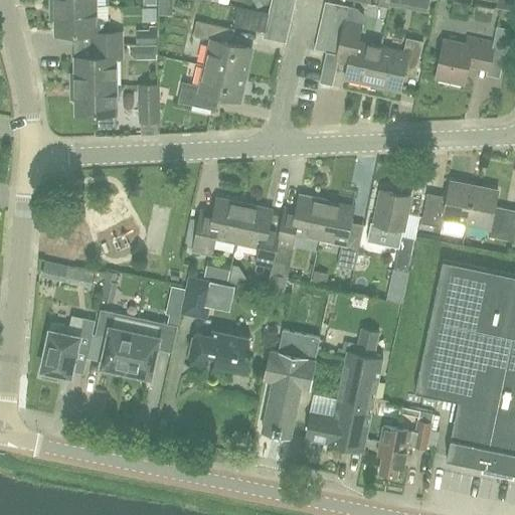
[(269,0),(250,0),(258,10),(270,2),(269,0)]
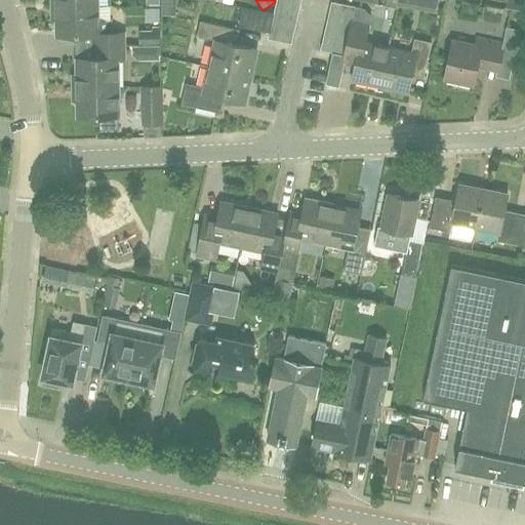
[(276,0),(275,4),(299,9),(300,0),(276,0)]
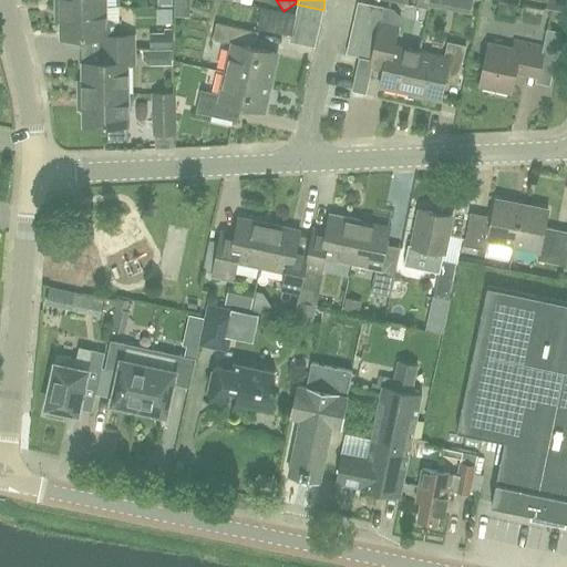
[(529,0),(528,6),(565,12),(566,0),(529,0)]
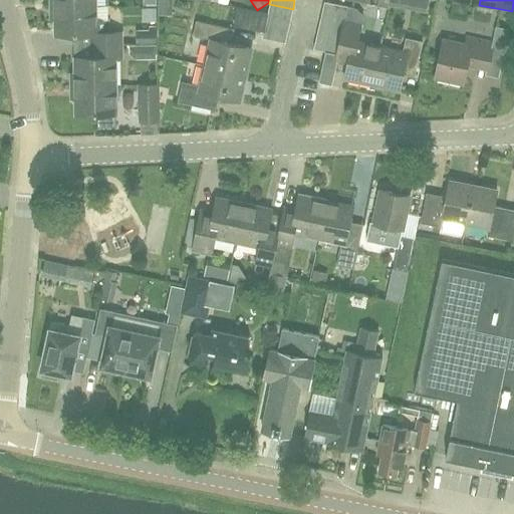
[(322,2),(320,14),(343,19),(346,7),(322,2)]
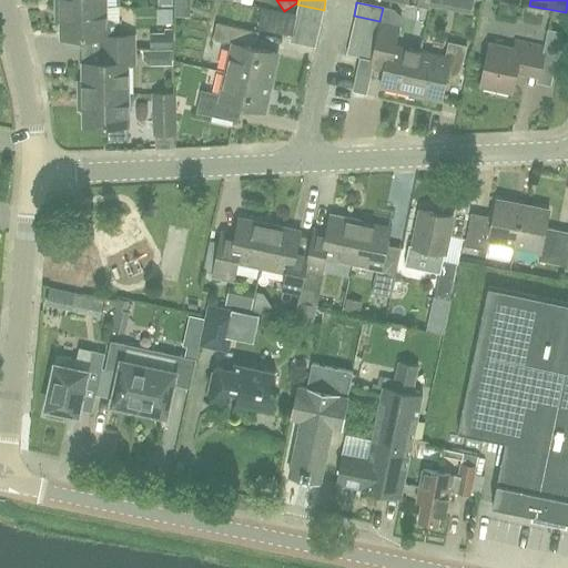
[(297,4),(295,17),(321,23),(324,10),(297,4)]
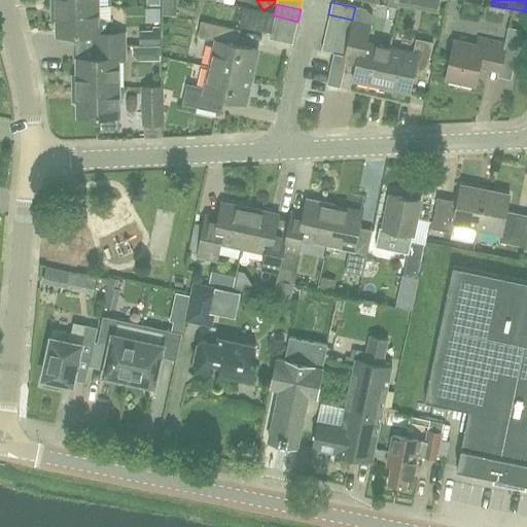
[(97,21),(97,6),(55,7),(56,36),(94,35),(94,47),(123,46),(123,34),(111,34),(111,21),(97,21)]
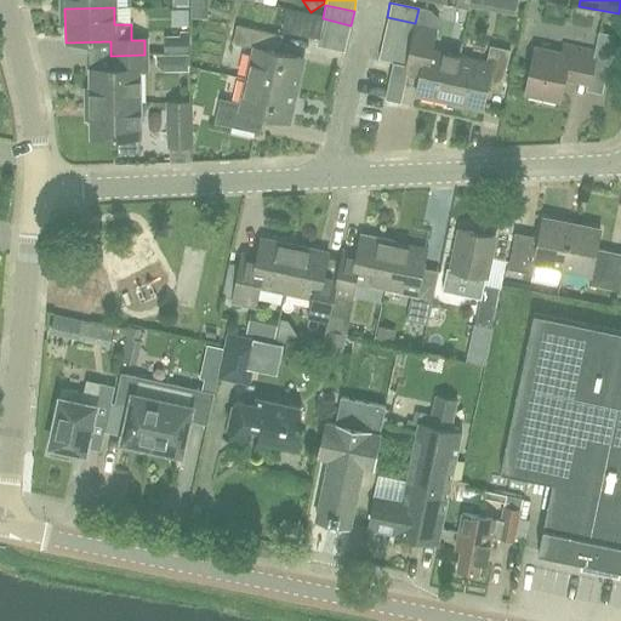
[(387,17),(383,30),(412,36),(415,26),(415,23),(387,17)]
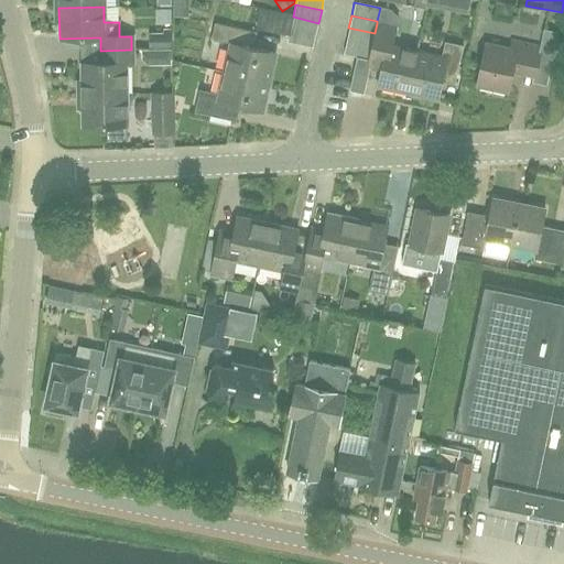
[(318,23),(293,17),(290,30),(315,35),(318,23)]
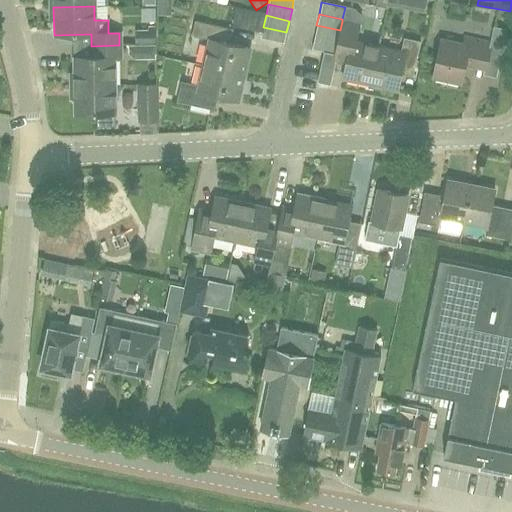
[(342,21),(340,30),(337,42),(335,52),(347,54),(341,79),(369,85),(377,46),(355,41),(358,24),(342,21)]
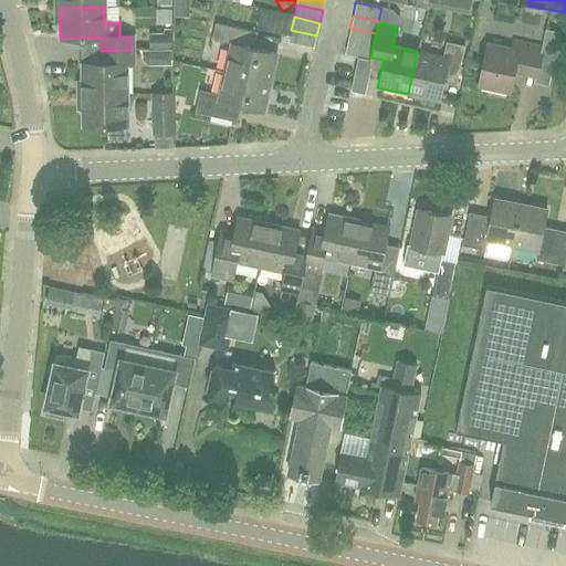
[(224,73),(268,83),(275,54),(253,49),(257,33),(215,24),(211,40),(231,44),(224,73)]
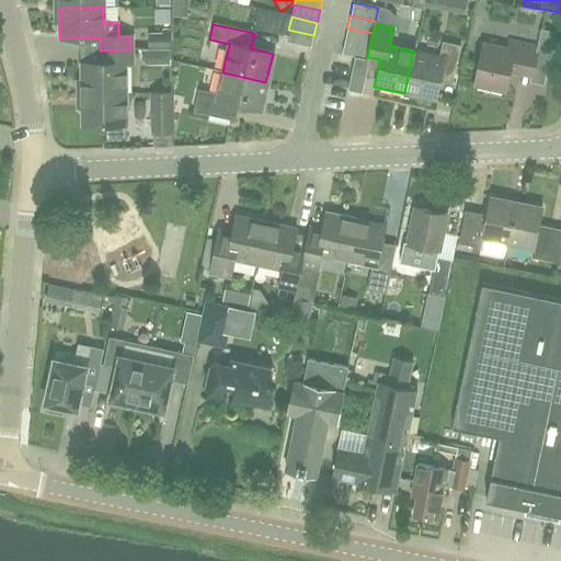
[(346,27),(344,41),(369,46),(373,33),(346,27)]
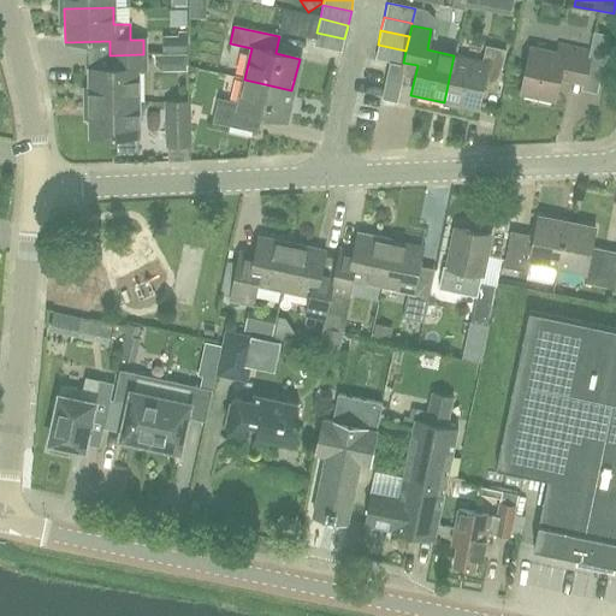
[(163,37),(163,53),(188,52),(188,33),(178,33),(178,37),(163,37)]
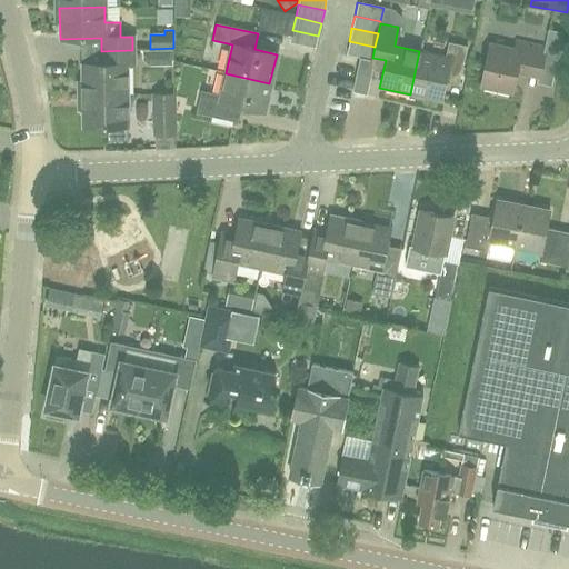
[(318,36),(292,30),(290,43),(316,48),(318,36)]
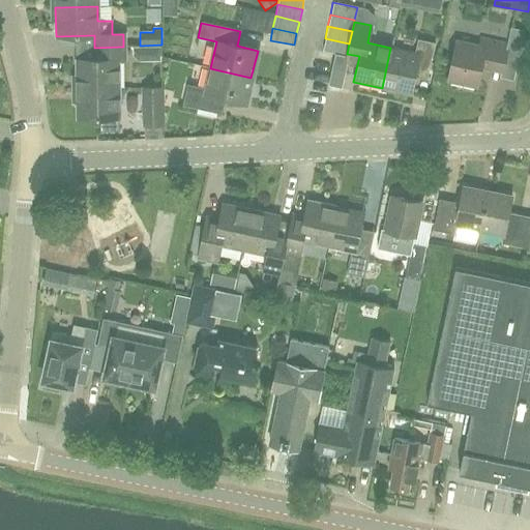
[(507,45),(481,39),(479,47),(455,41),(446,81),(476,87),(480,67),(514,75),(524,31),(510,28),(507,45)]
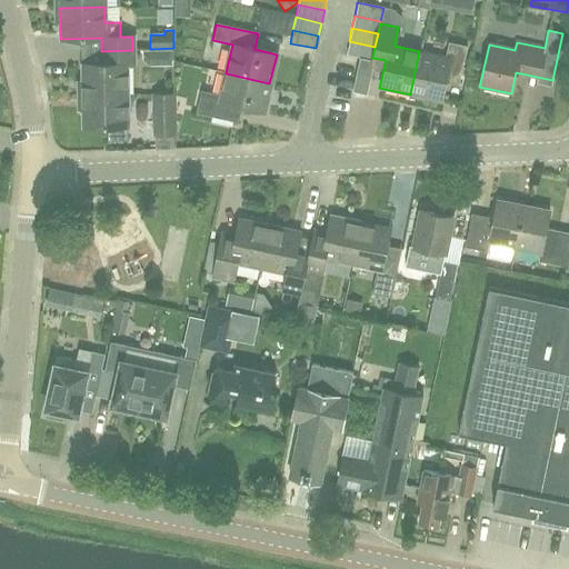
[(375,47),(349,41),(346,55),(360,57),(371,60),(372,58),(375,47)]
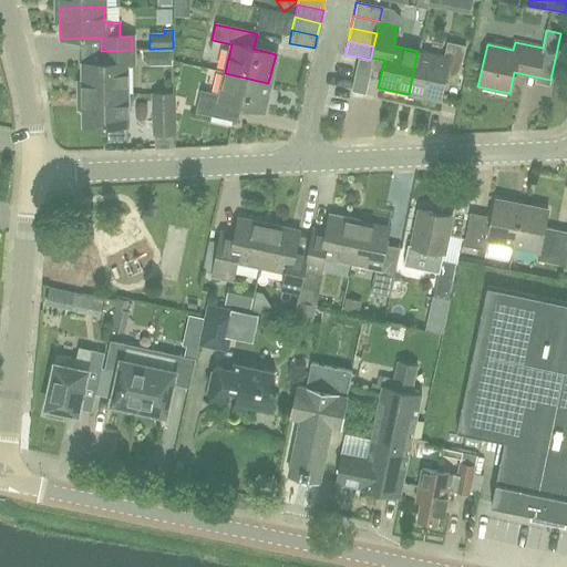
[(418,51),(409,94),(439,101),(444,74),(457,75),(464,45),(445,42),(442,55),(418,51)]
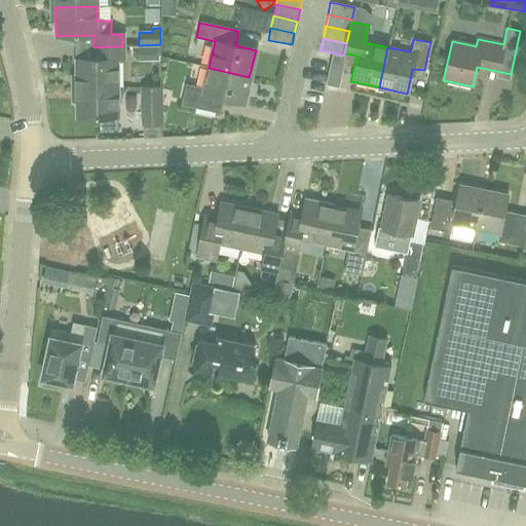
[(122,46),(94,47),(94,59),(74,59),(75,87),(116,86),(116,59),(122,58),(122,46)]
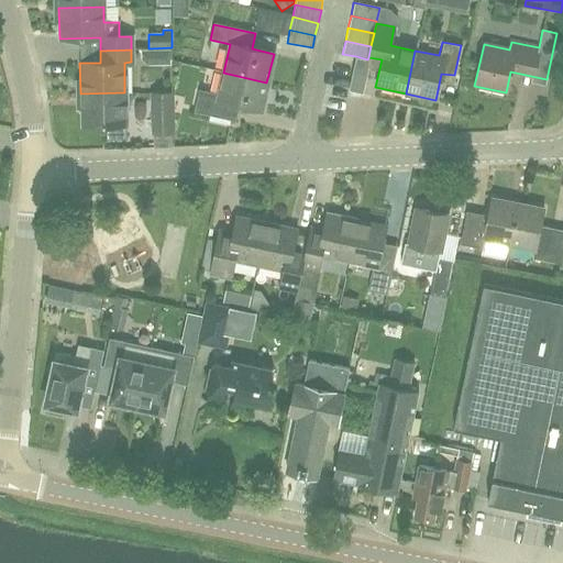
[(170,50),(141,50),(141,59),(147,66),(170,65),(170,50)]
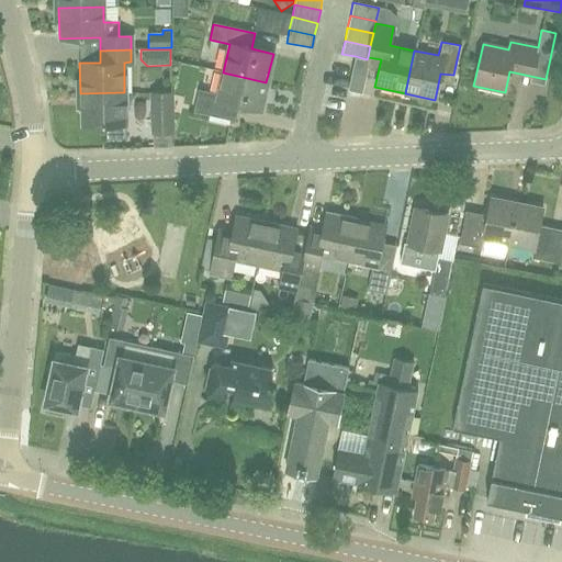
[(350,81),(364,85),(370,59),(367,59),(356,56),(350,81)]
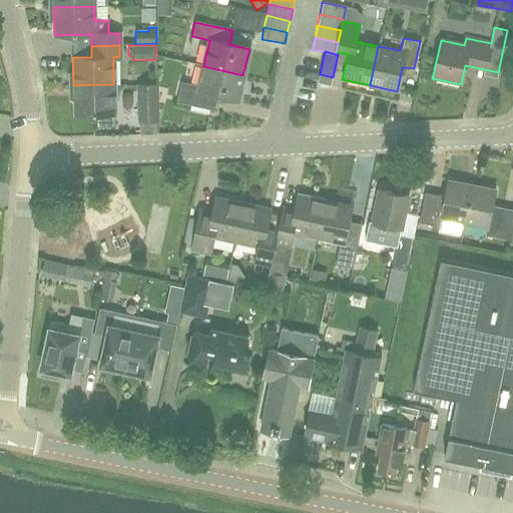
[(203,66),(199,86),(181,82),(177,102),(214,110),(217,96),(236,101),(242,75),(203,66)]
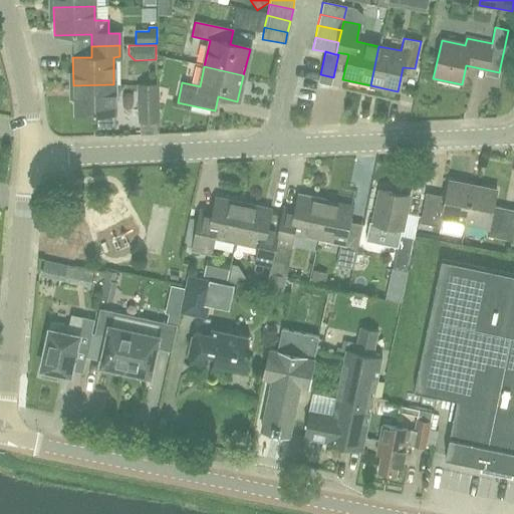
[(114,112),(113,84),(73,85),(73,113),(114,112)]
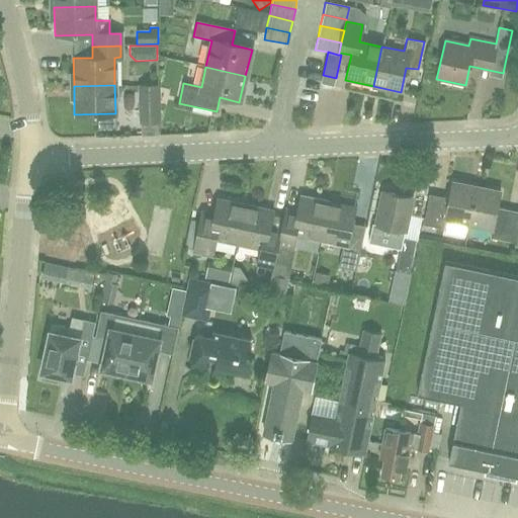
[(140,85),(140,86),(133,86),(133,92),(135,94),(140,94),(141,121),(159,121),(158,85),(140,85)]
